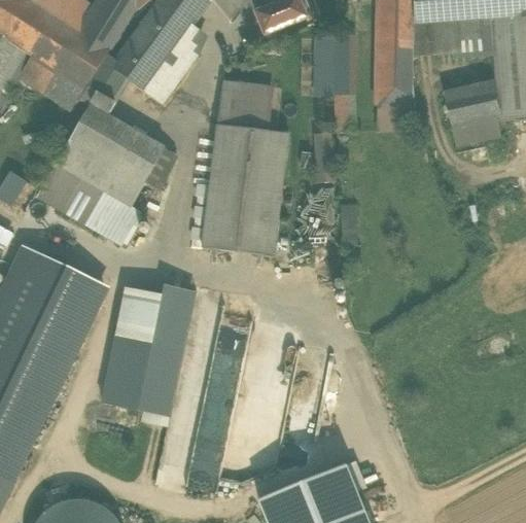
[(80,32),(32,0),(4,0),(0,7),(0,34),(30,54),(84,89),(86,84),(107,53),(108,49),(136,5),(132,0),(100,0),(95,8),(80,32)]
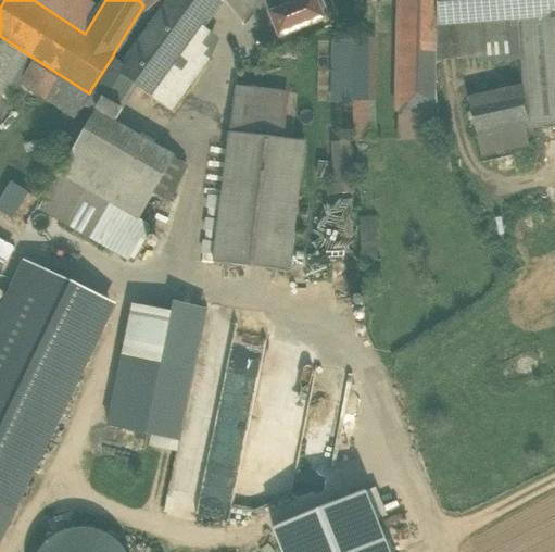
[(100,9),(87,0),(34,0),(85,34),(100,9)]
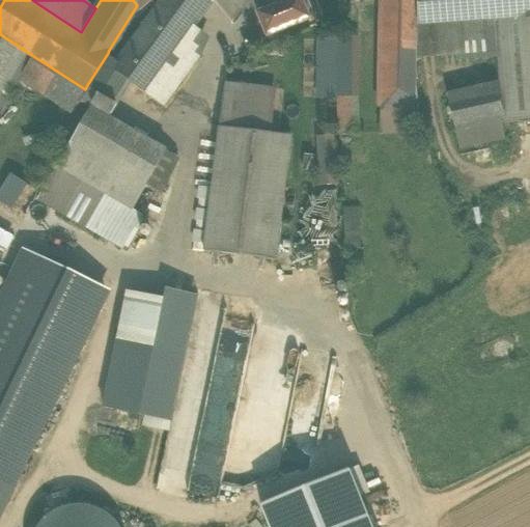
[(159,0),(117,59),(112,66),(129,79),(144,90),(193,23),(210,0),(159,0)]
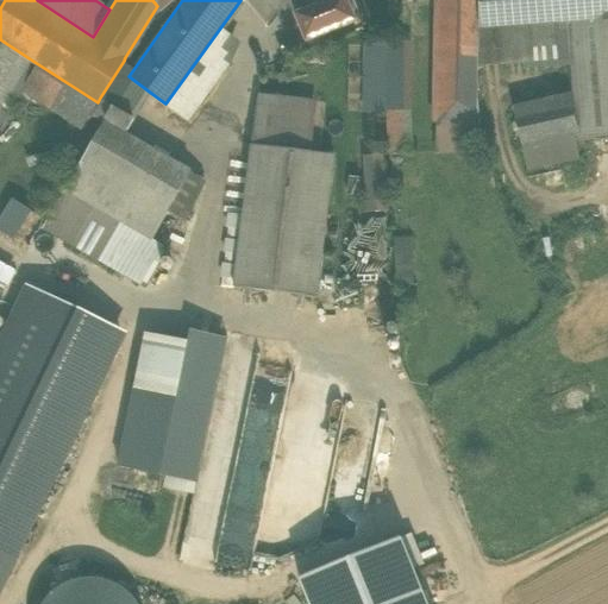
[(295,12),(306,38),(355,18),(346,0),(308,0),(311,6),(295,12)]
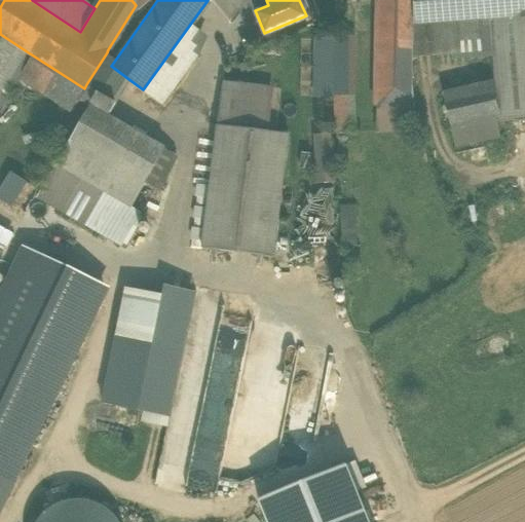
[(334,0),(335,20),(334,34),(344,34),(345,16),(342,16),(341,0),(334,0)]
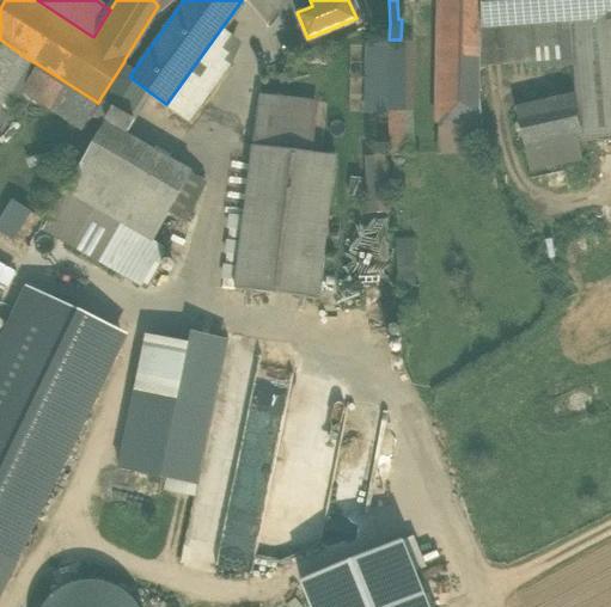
[(439,0),(438,127),(481,123),(482,123),(480,97),(478,97),(480,63),(480,28),(480,0),(439,0)]
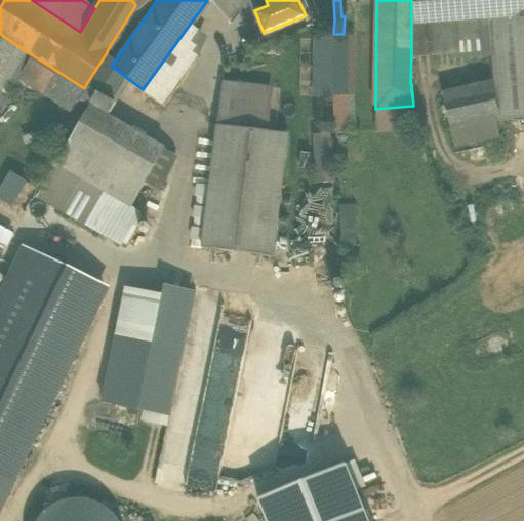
[(447,22),(489,17),(523,14),(523,0),(411,0),(411,24),(447,22)]
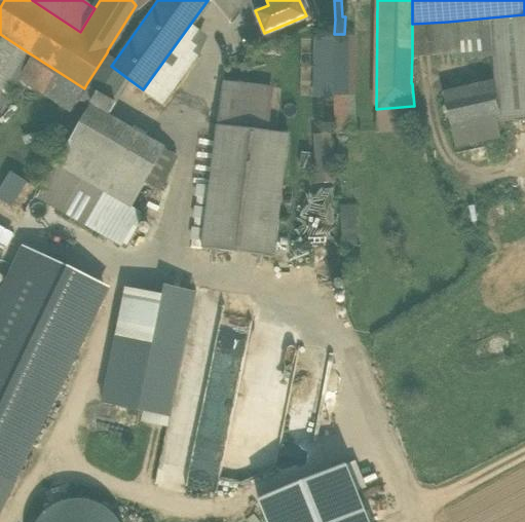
[(493,47),(495,81),(498,118),(524,115),(524,14),(490,17),(493,47)]
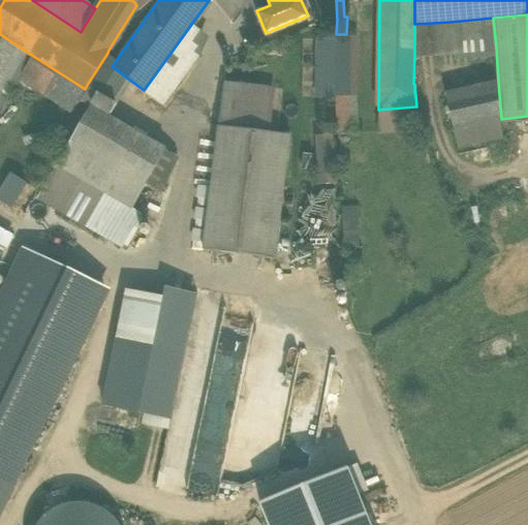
[(451,22),(454,52),(496,48),(493,18),(451,22)]
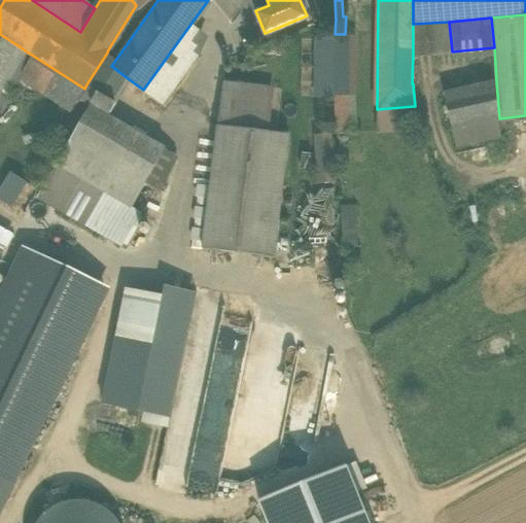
[(452,51),(449,22),(413,24),(413,55),(452,51)]
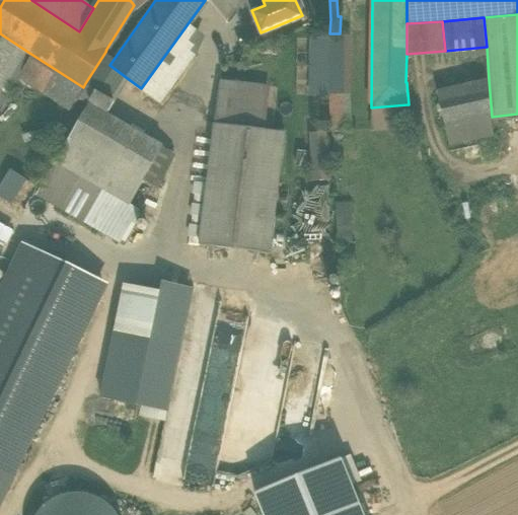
[(189,22),(141,88),(160,102),(197,52),(205,34),(189,22)]
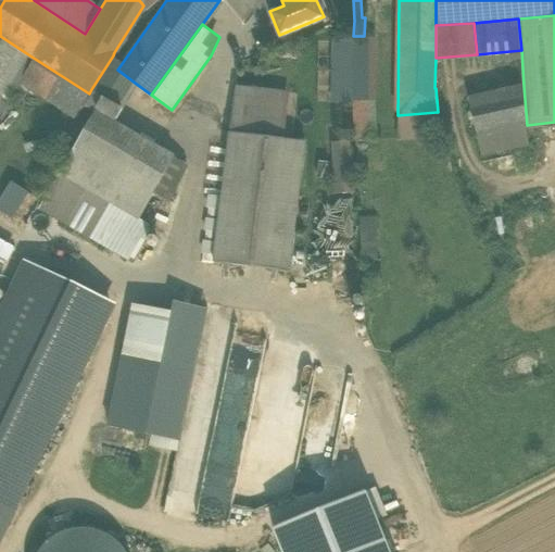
[(0,105),(17,79),(32,57),(0,36),(0,105)]
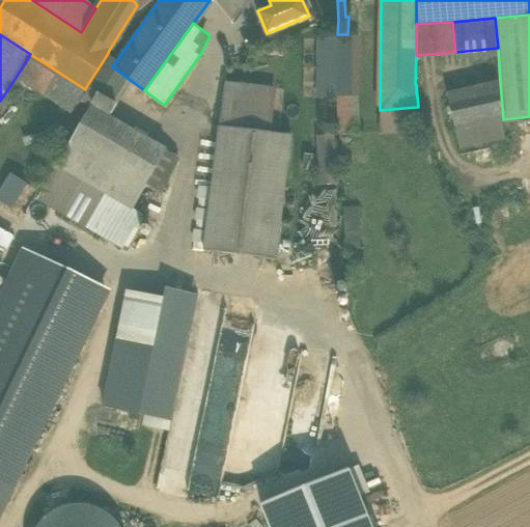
[(337,34),(336,93),(356,91),(356,55),(357,55),(357,48),(358,48),(358,34),(347,34),(337,34)]
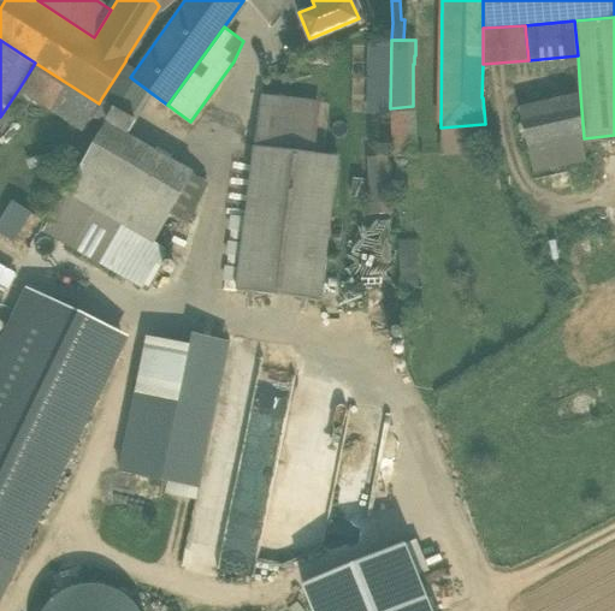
[(371,108),(390,108),(390,43),(372,43),(371,108)]
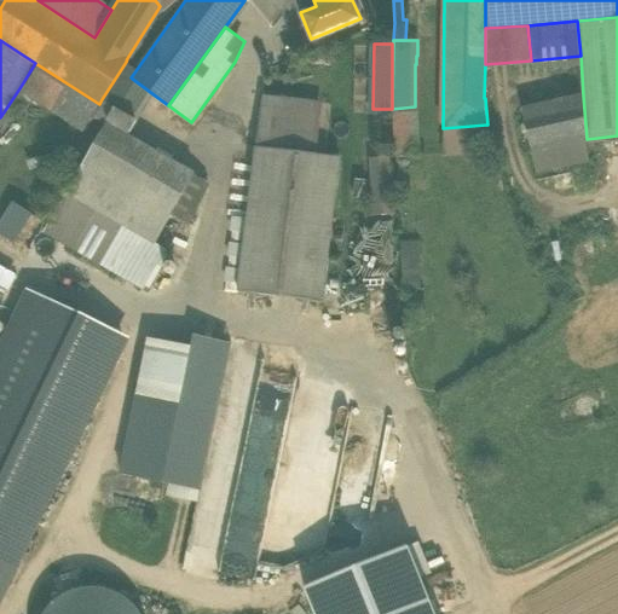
[(102,99),(114,106),(134,119),(150,92),(131,77),(137,69),(126,62),(102,99)]
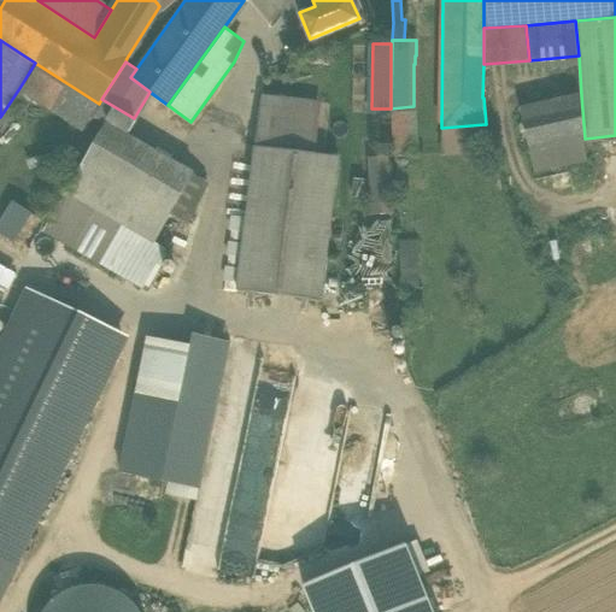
[(99,104),(35,63),(19,88),(82,129),(99,104)]
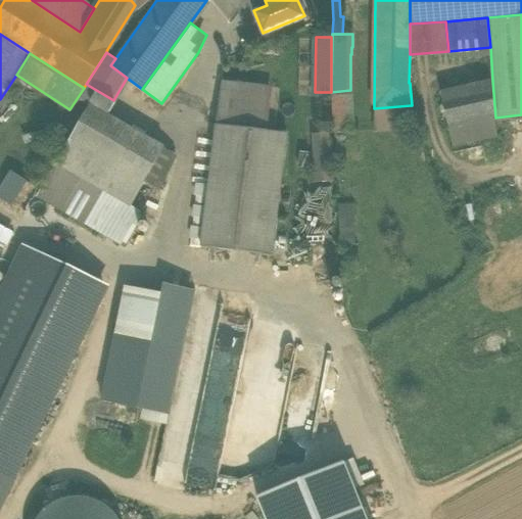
[(221,79),(216,123),(256,128),(261,94),(267,94),(268,84),(221,79)]
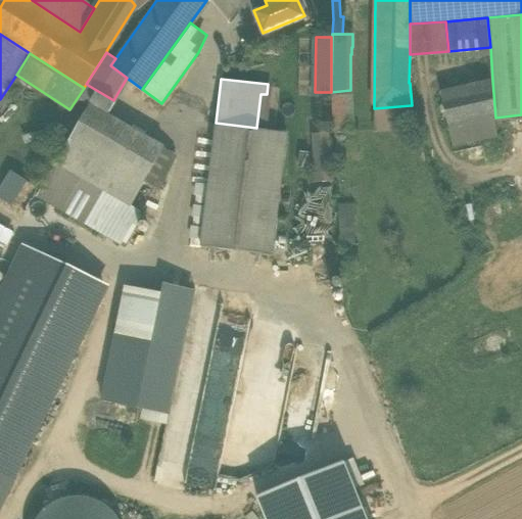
[(492,81),(466,87),(473,120),(492,115),(493,118),(495,118),(492,81)]
